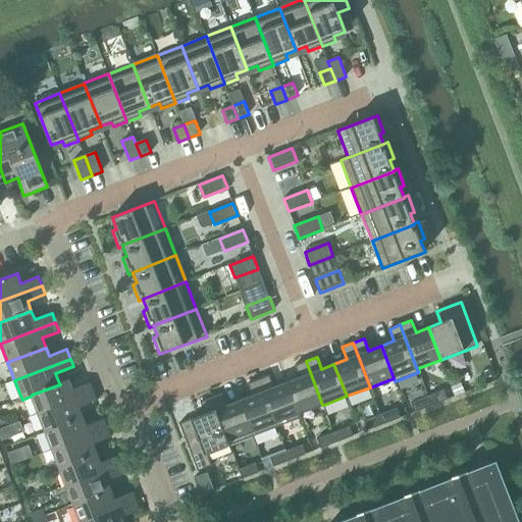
[(299,377),(286,382),(301,418),(302,418),(301,414),(322,405),(306,361),(295,365),(299,377)]
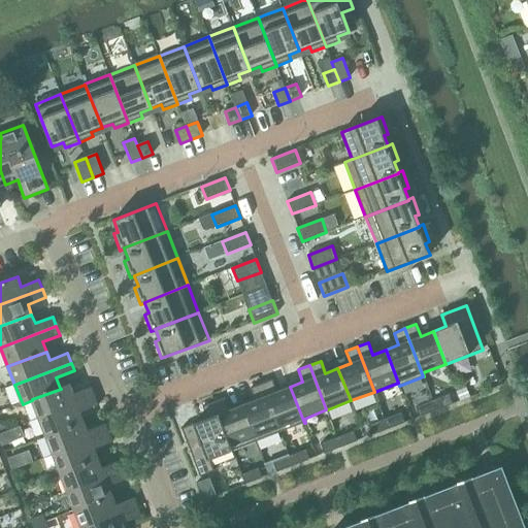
[(272,380),(262,384),(281,432),(304,423),(290,387),(277,391),(272,380)]
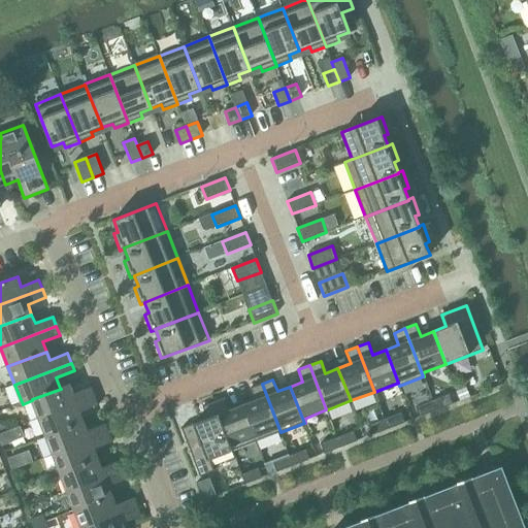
[(39,419),(95,397),(92,388),(73,394),(69,384),(60,388),(61,389),(32,399),(32,400),(39,419)]
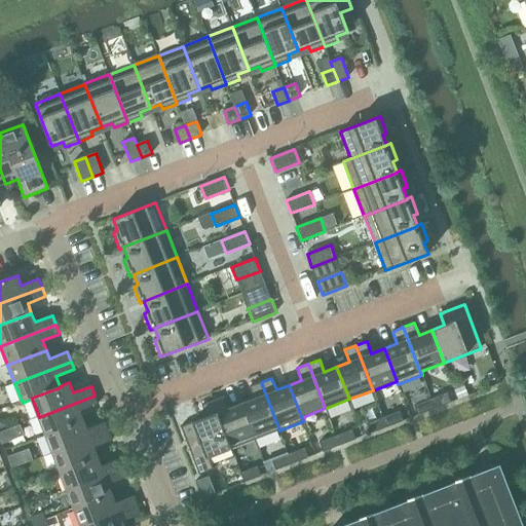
[(254,399),(241,404),(256,440),(279,430),(261,382),(250,386),(254,399)]
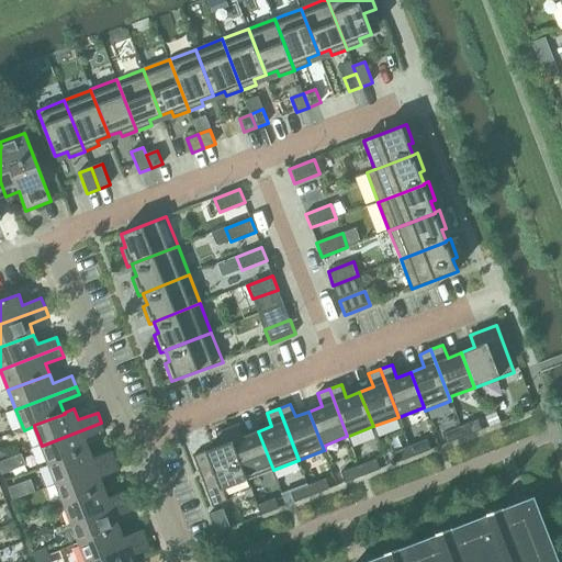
[(460,426),(464,437),(482,430),(478,419),(460,426)]
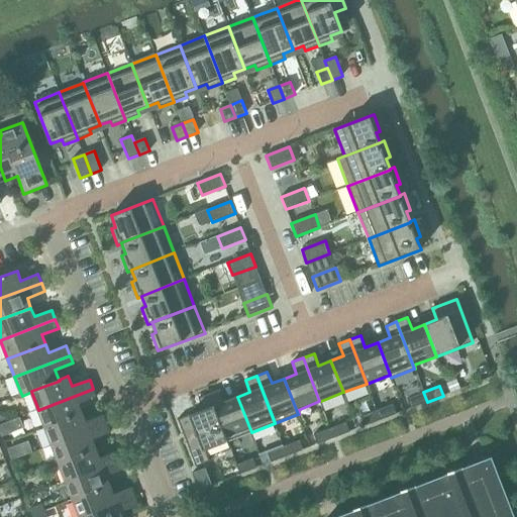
[(45,428),(83,413),(79,404),(97,398),(93,389),(38,410),(45,428)]
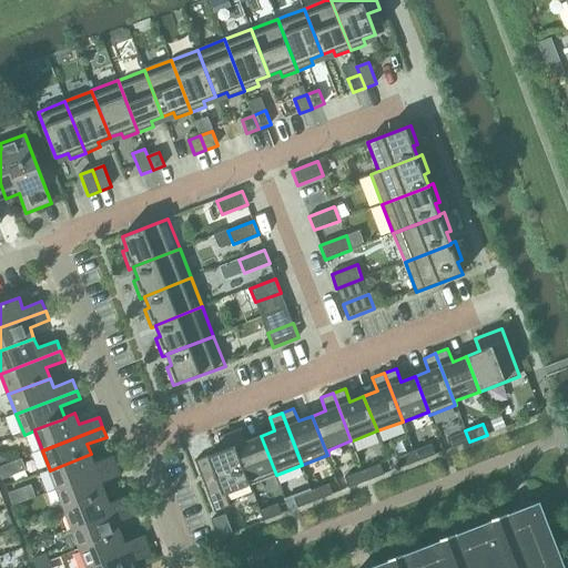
[(242,428),(230,433),(250,485),(276,475),(261,436),(247,440),(242,428)]
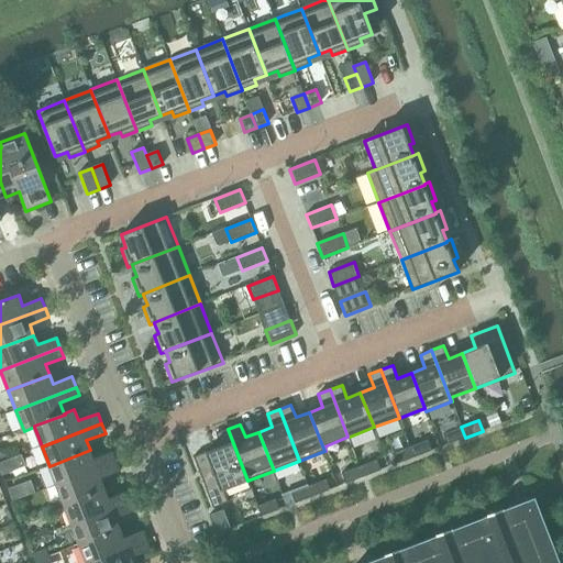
[(443,434),(448,444),(465,438),(461,427),(443,434)]
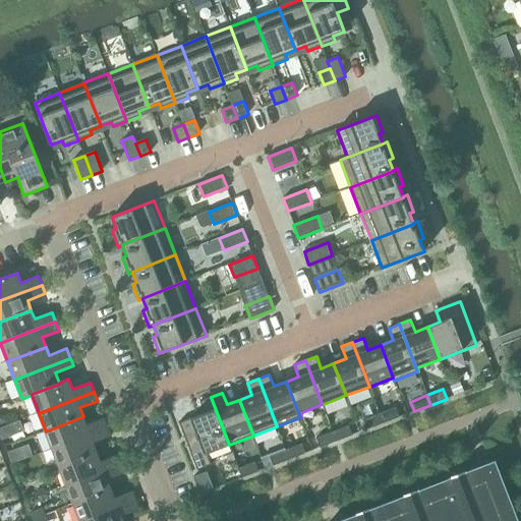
[(205,413),(179,422),(197,470),(213,464),(208,453),(214,451),(229,445),(211,397),(200,401),(205,413)]
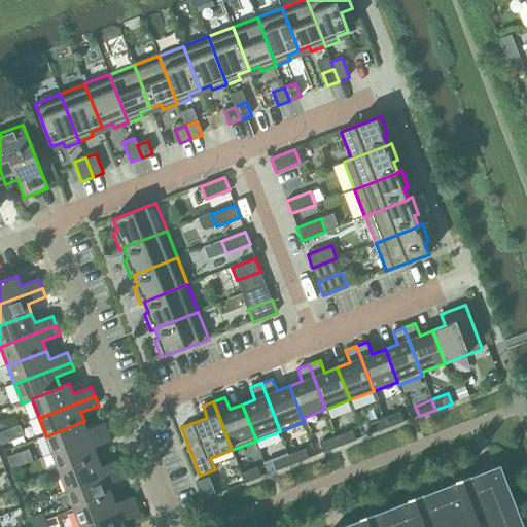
[(384,418),(388,428),(405,421),(400,412),(384,418)]
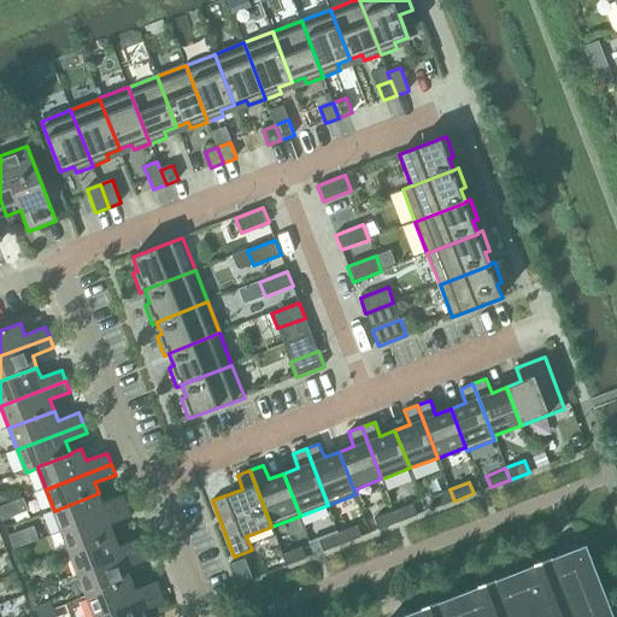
[(0,503),(10,500),(7,493),(0,489),(0,503)]
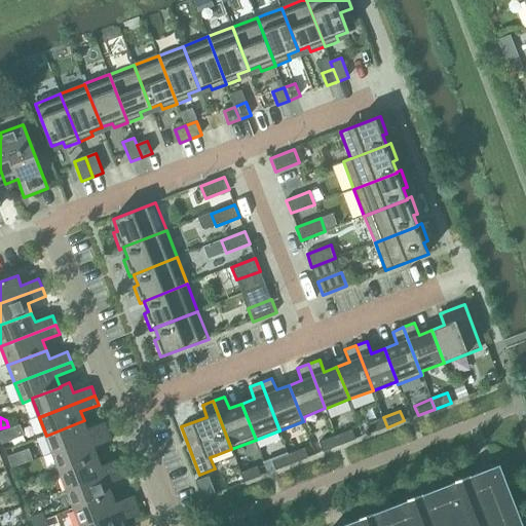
[(367,424),(371,434),(387,427),(383,417),(367,424)]
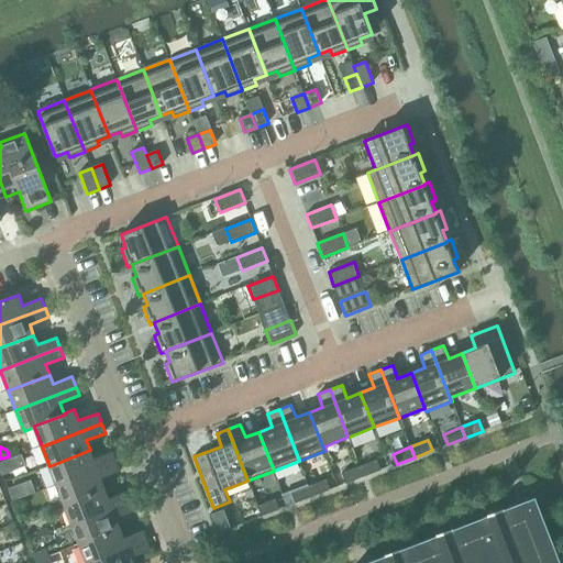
[(50,466),(57,486),(117,463),(113,453),(94,460),(90,450),(50,466)]
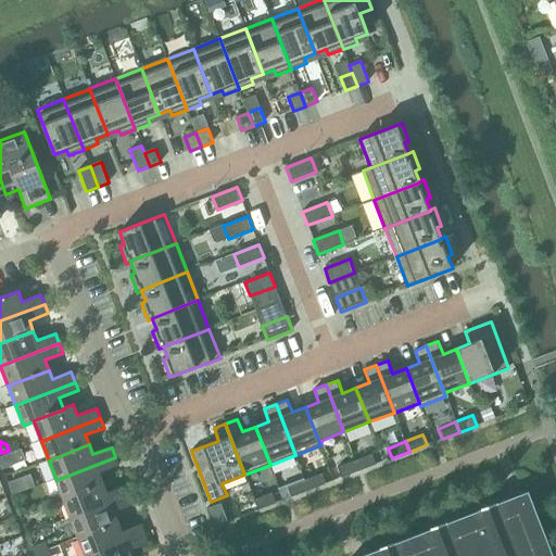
[(355,460),(358,471),(376,464),(373,454),(355,460)]
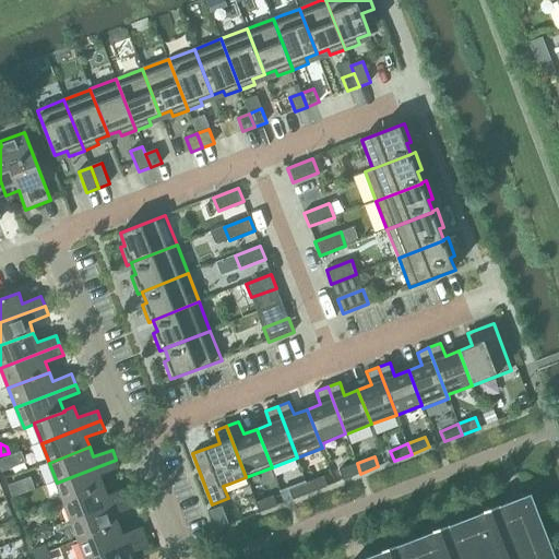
[(63,502),(104,486),(100,476),(120,470),(116,460),(57,483),(63,502)]
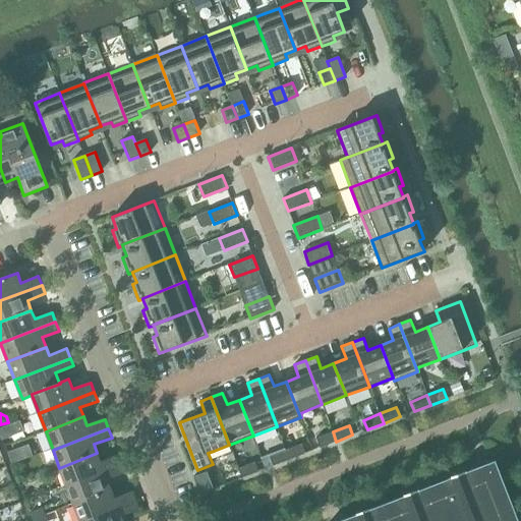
[(316,439),(320,448),(336,442),(333,431),(316,439)]
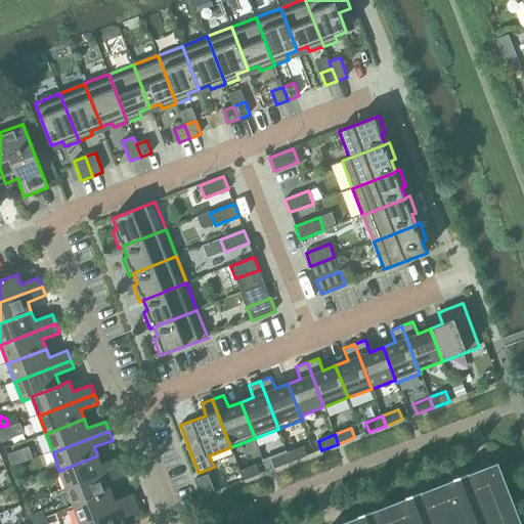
[(288,452),(291,462),(307,455),(304,446),(288,452)]
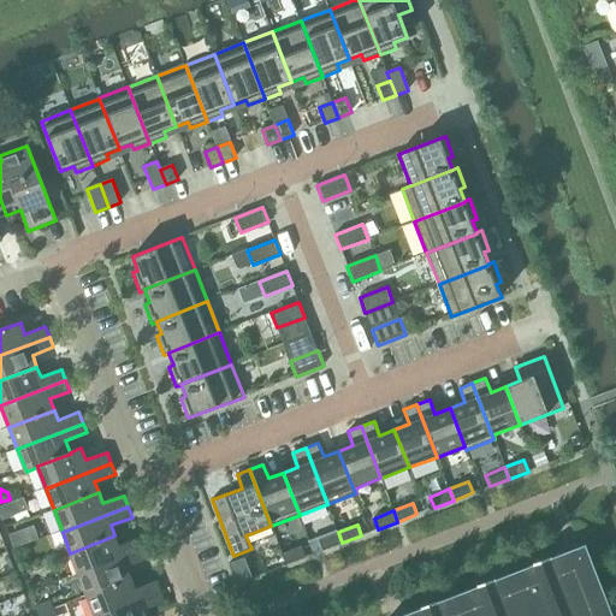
[(27,544),(22,531),(9,535),(15,549),(27,544)]
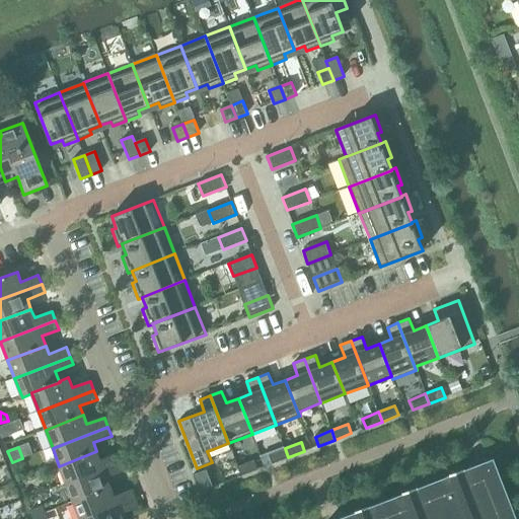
[(269,454),(272,464),(288,457),(285,448),(269,454)]
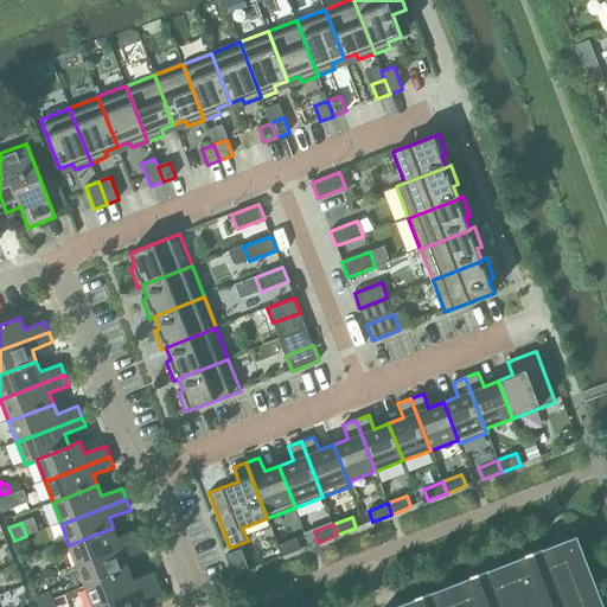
[(77,566),(142,541),(138,530),(117,538),(113,528),(69,545),(77,566)]
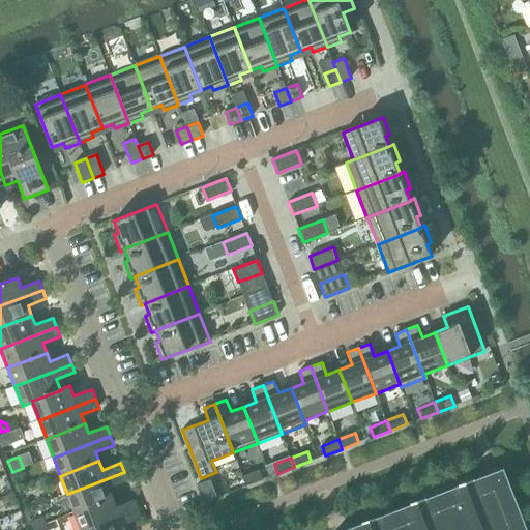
[(528,529),(504,469),(346,529),(528,529)]
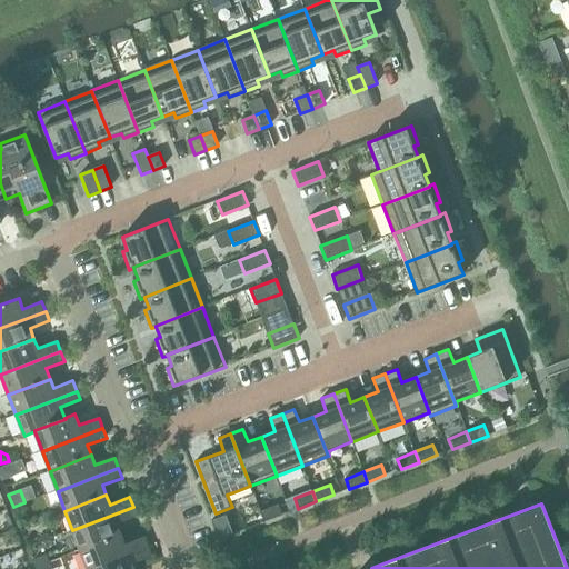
[(260,511),(265,521),(282,515),(278,505),(260,511)]
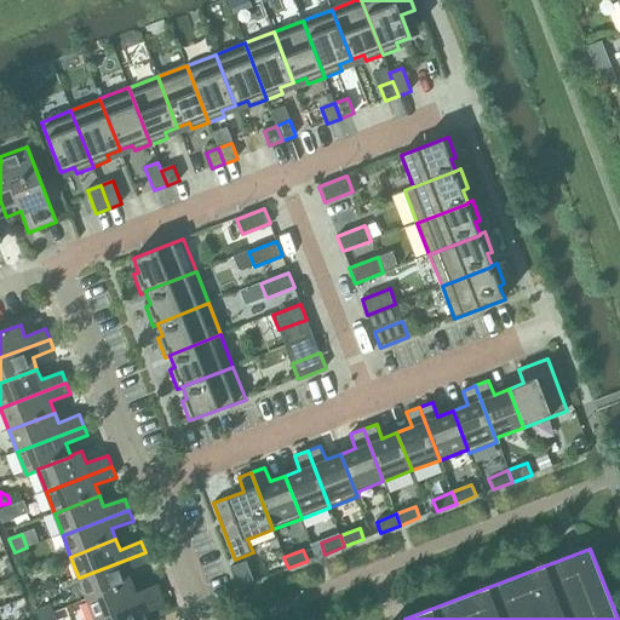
[(87,600),(132,583),(128,572),(149,563),(145,552),(79,578),(87,600)]
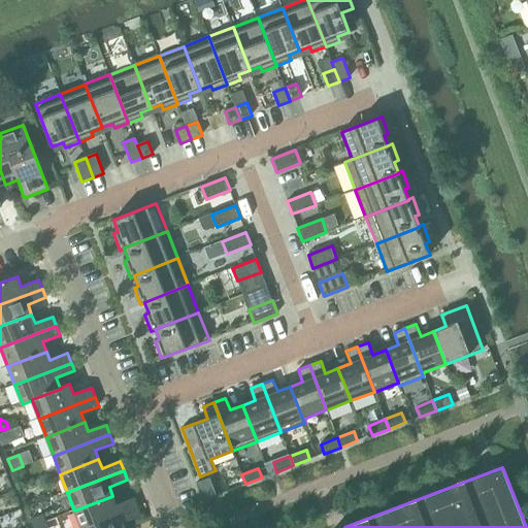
[(223,475),(215,479),(219,491),(227,488),(223,475)]
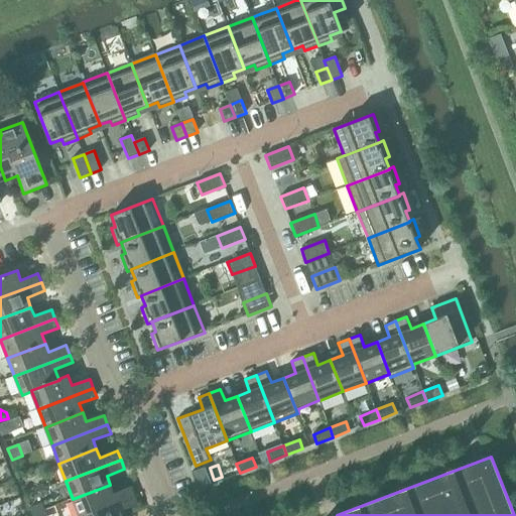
[(206,467),(191,473),(199,489),(212,484),(206,467)]
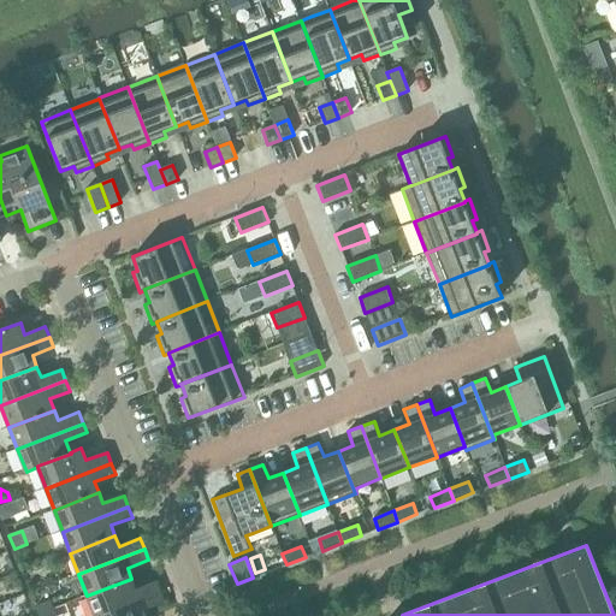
[(94,615),(98,615),(160,592),(157,581),(136,590),(131,579),(87,596),(94,615)]
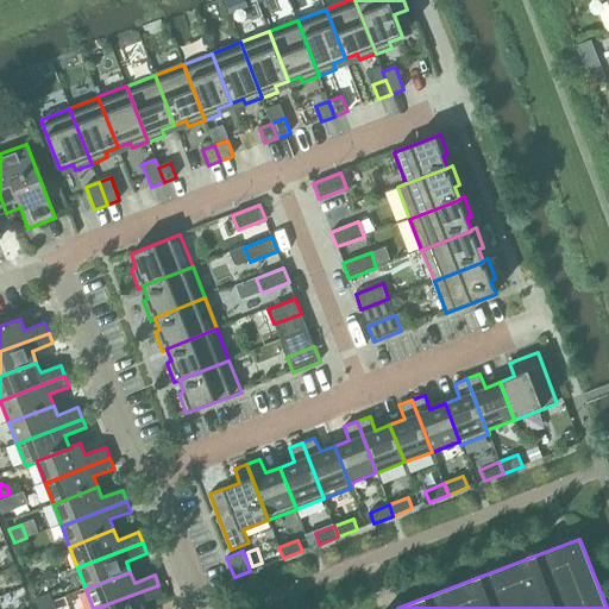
[(144,608),(142,604),(163,596),(158,585),(96,608),(144,608)]
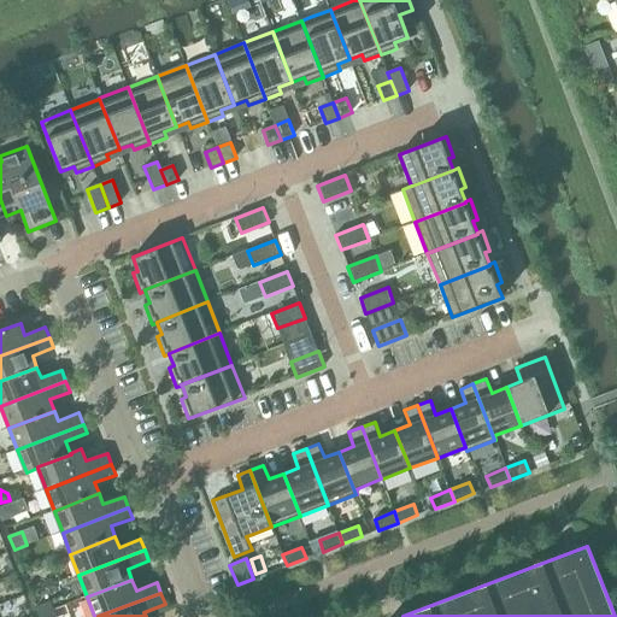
[(36,606),(40,616),(51,612),(47,603),(36,606)]
